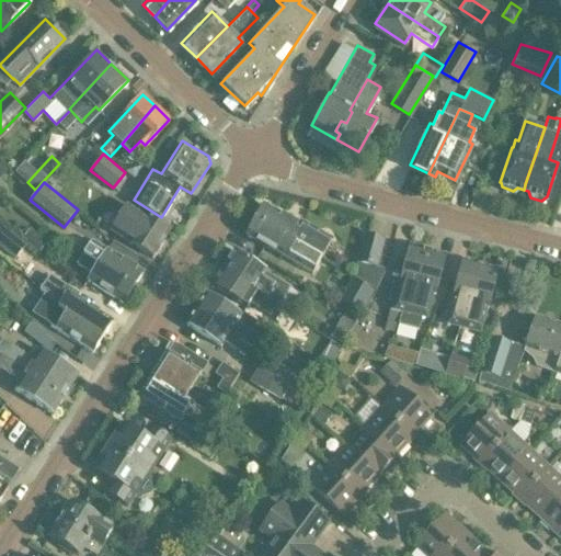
[(255,216),(321,254),(332,237),(305,220),(302,225),(264,202),(255,216)]
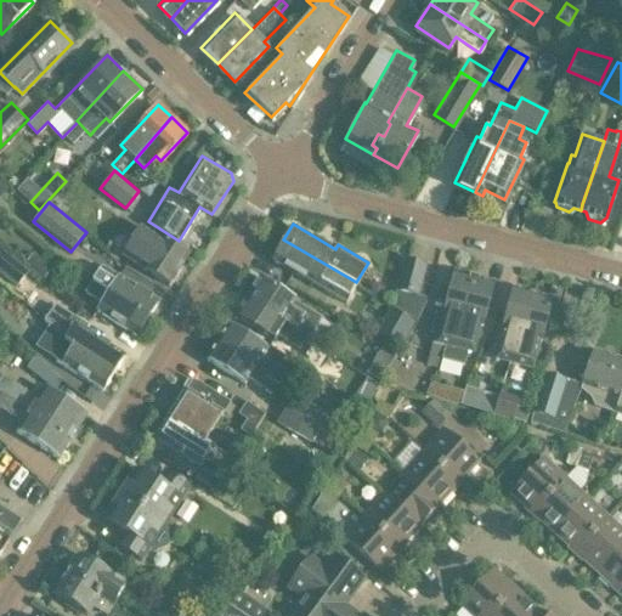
[(160,237),(145,227),(126,256),(169,282),(190,249),(163,232),(160,237)]
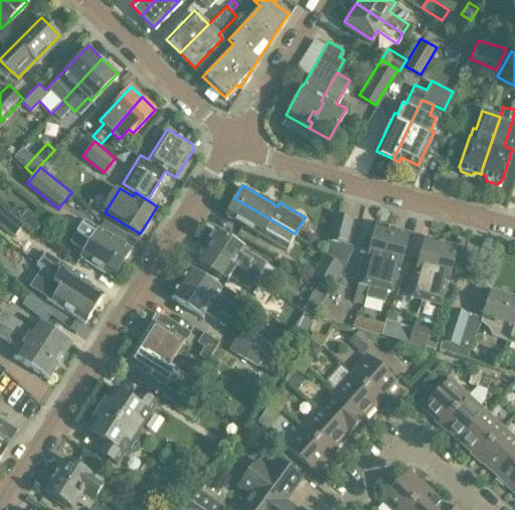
[(289,243),(295,233),(234,198),(226,213),(276,241),(278,237),(289,243)]
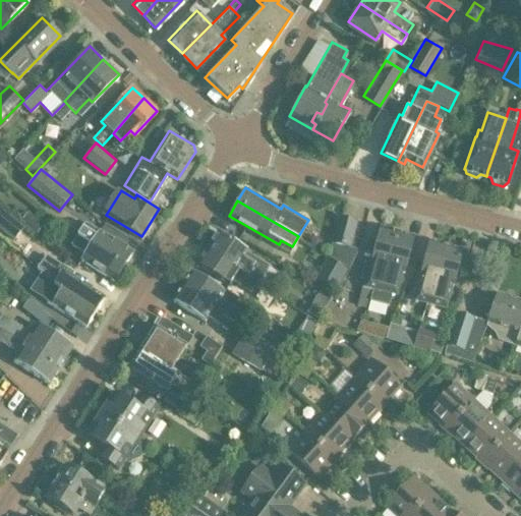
[(0,225),(14,237),(24,224),(0,204),(0,225)]
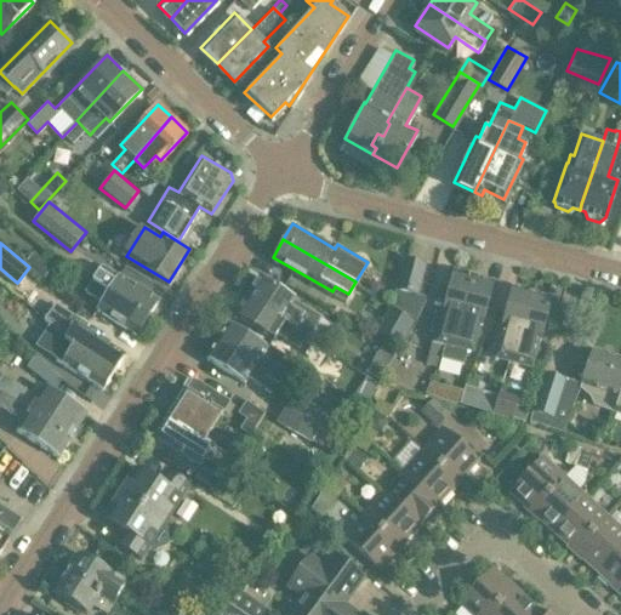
[(50,265),(34,251),(27,261),(43,274),(50,265)]
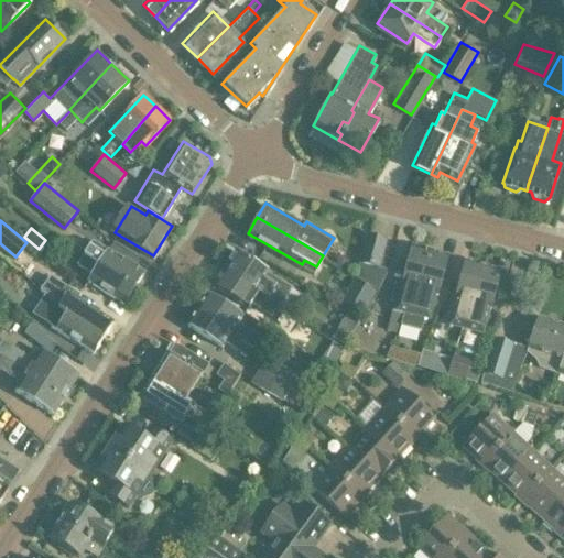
[(359,263),(356,275),(371,284),(378,288),(388,267),(396,240),(366,233),(359,260),(359,263)]
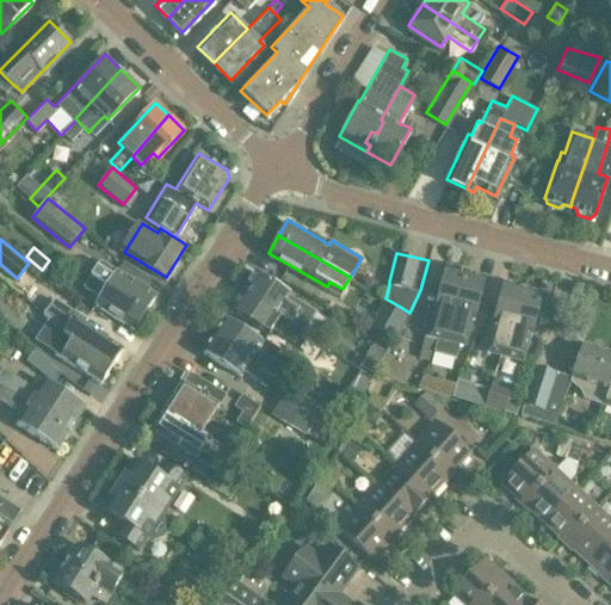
[(91,273),(68,259),(61,270),(100,295),(96,302),(134,327),(146,310),(94,277),(91,275),(91,273)]
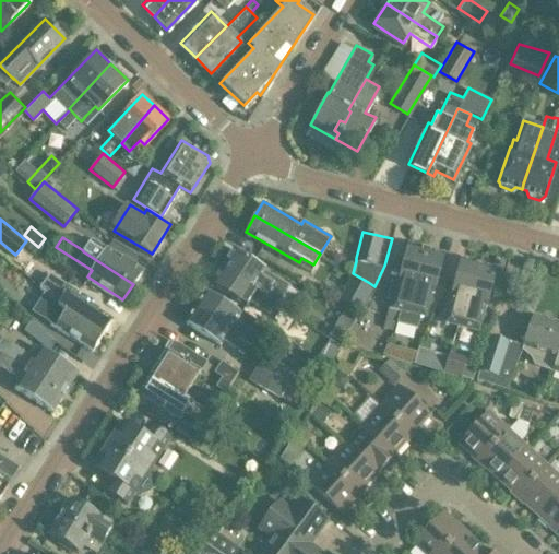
[(104,250),(90,240),(83,250),(83,251),(86,254),(133,284),(142,269),(107,246),(104,250)]
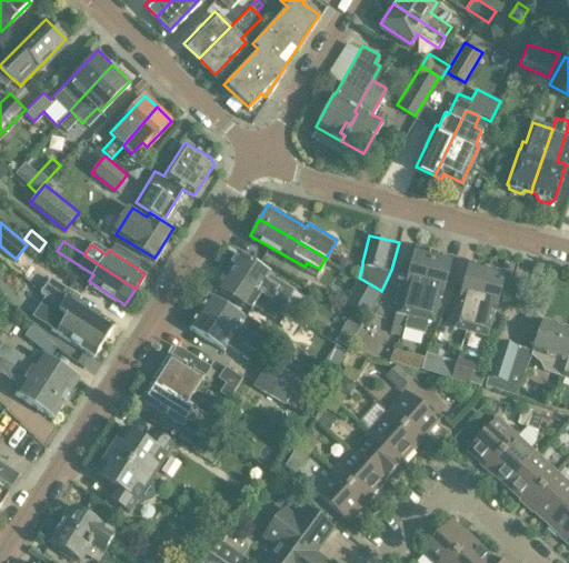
[(417,313),(432,251),(416,247),(406,284),(399,283),(395,300),(401,301),(399,311),(396,310),(389,331),(401,334),(403,325),(407,313),(406,313),(407,311),(417,313)]
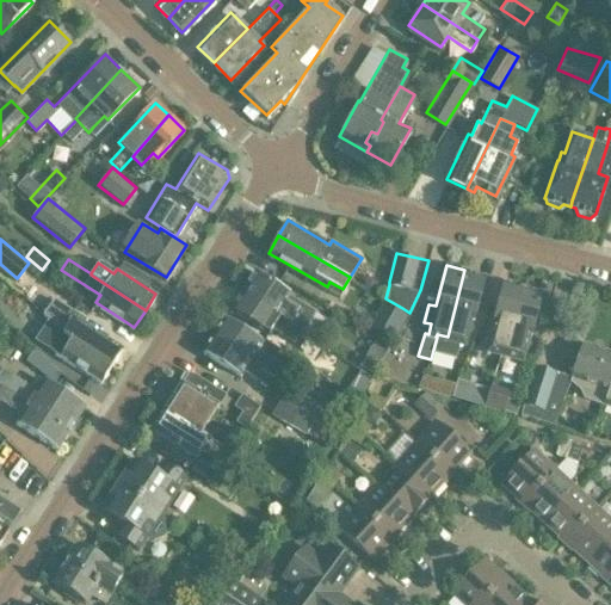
[(294,323),(302,310),(284,300),(289,292),(254,270),(242,290),(294,323)]
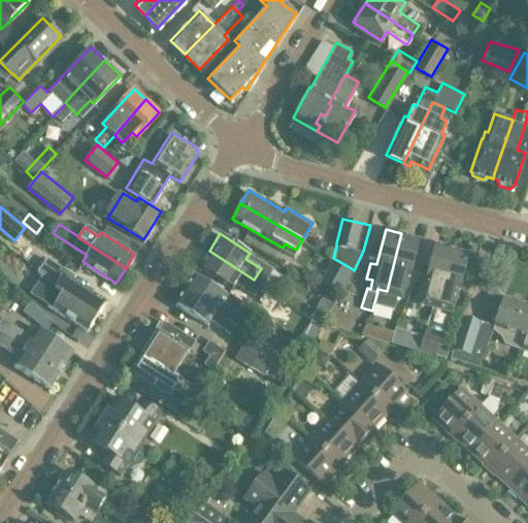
[(377,291),(374,302),(394,307),(396,296),(399,297),(402,285),(403,286),(407,273),(408,273),(419,238),(401,233),(387,291),(377,289),(376,291),(377,291)]
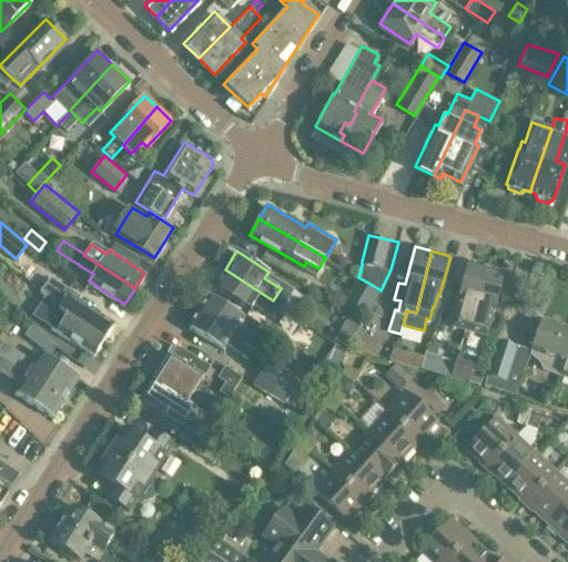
[(452,325),(455,326),(465,328),(466,329),(470,315),(472,315),(485,265),(468,261),(457,298),(458,298),(452,325)]
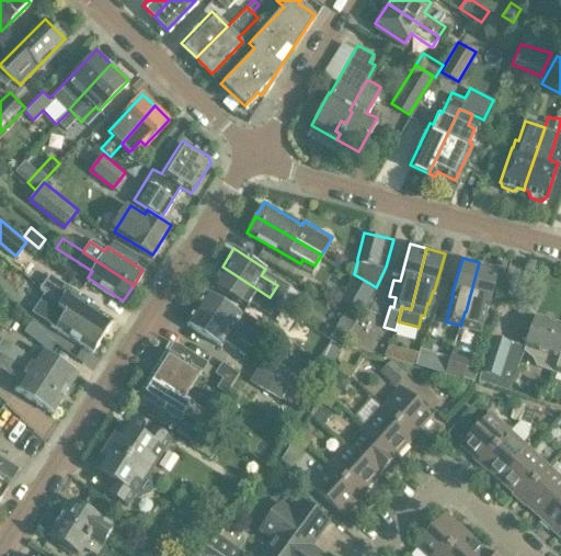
[(465,311),(460,326),(479,330),(487,305),(488,305),(497,268),(479,262),(466,311),(465,311)]
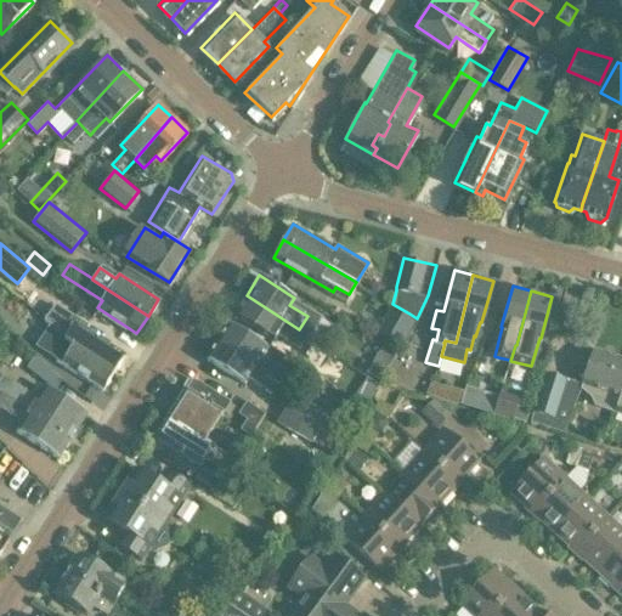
[(307,334),(299,329),(247,295),(235,312),(273,337),(277,333),(299,346),(307,334)]
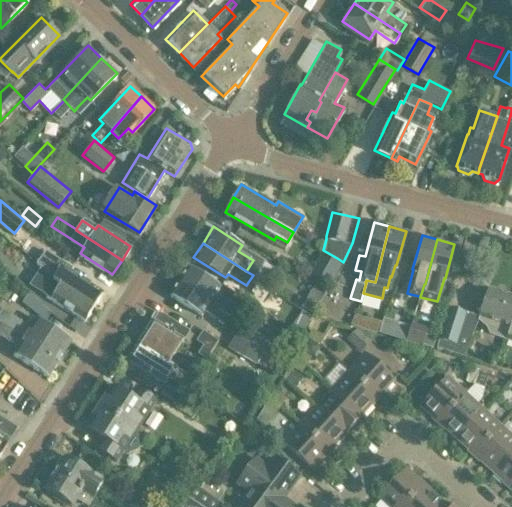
[(323,282),(337,258),(323,250),(318,247),(304,271),(323,282)]
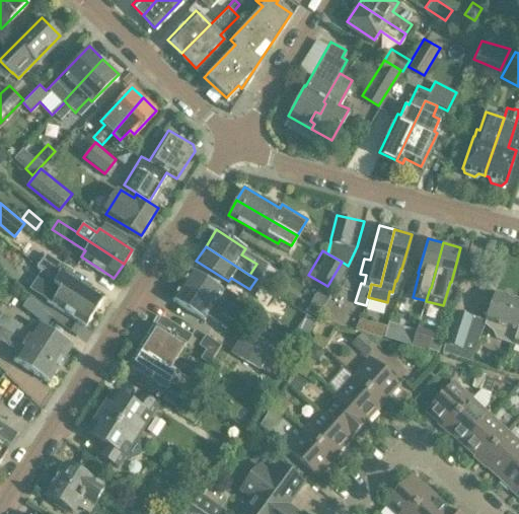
[(95,308),(104,295),(71,273),(74,269),(55,257),(43,274),(95,308)]
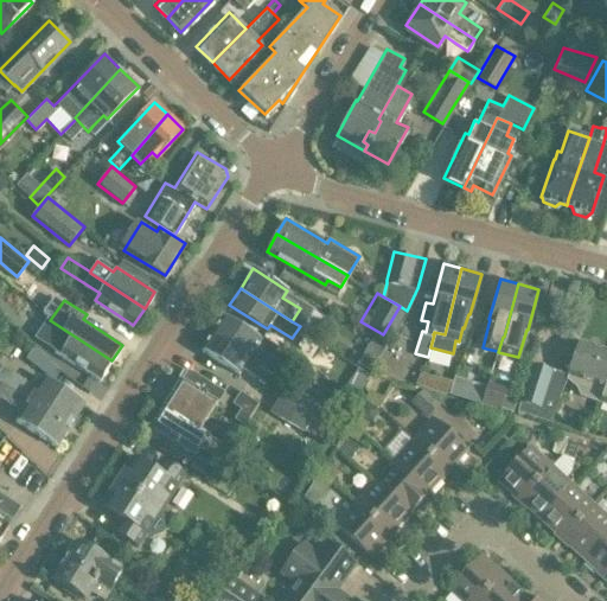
[(273,369),(280,358),(257,344),(260,339),(223,314),(212,330),(269,366),(273,369)]
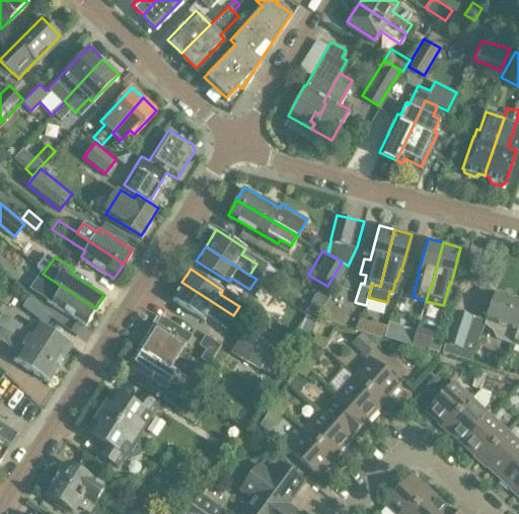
[(86,322),(95,308),(43,274),(42,274),(35,284),(51,294),(49,298),(86,322)]
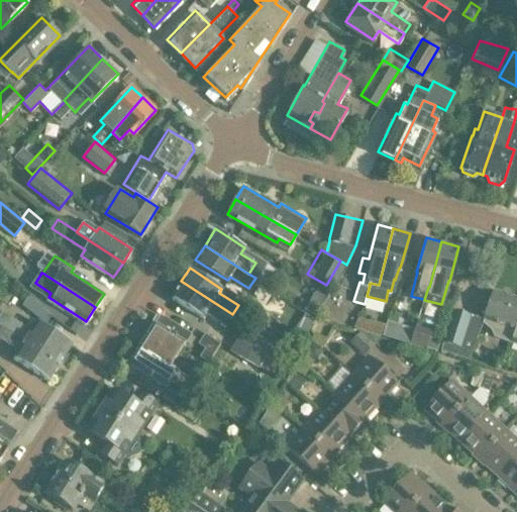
[(232,314),(229,312),(181,281),(172,296),(204,317),(207,313),(226,324),(232,314)]
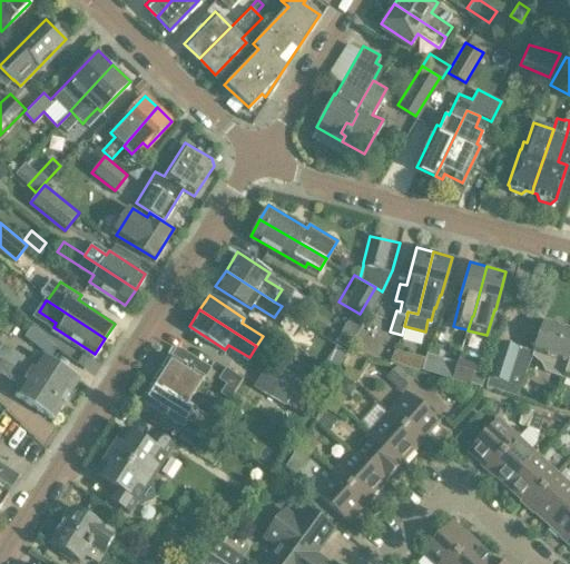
[(352,310),(345,320),(357,328),(364,317),(352,310)]
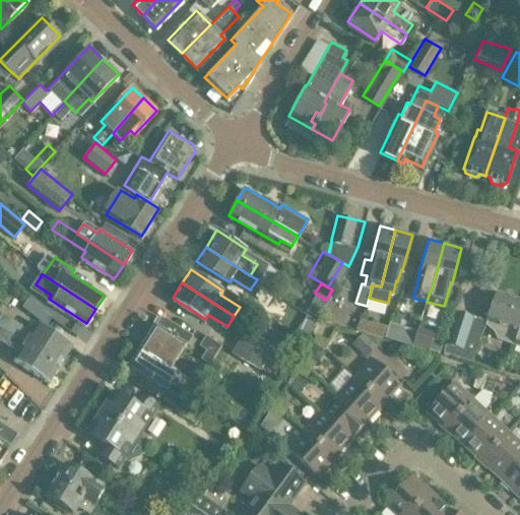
[(445,341),(446,342),(443,351),(471,361),(486,321),(497,325),(494,331),(497,338),(512,343),(517,331),(519,322),(519,301),(496,292),(485,320),(456,310),(445,341)]
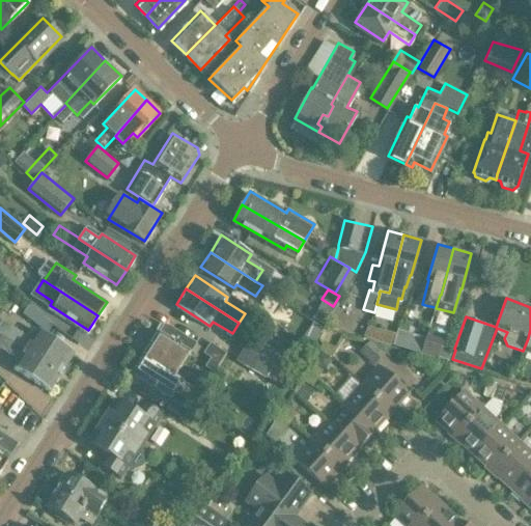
[(21,311),(46,329),(52,321),(30,301),(21,311)]
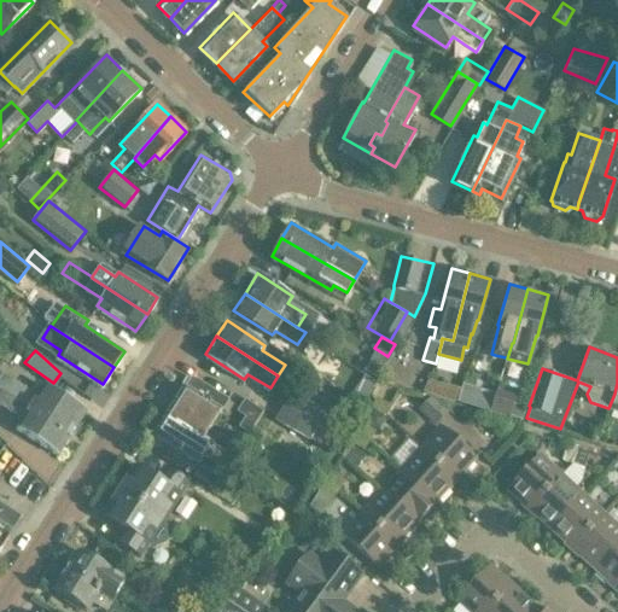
[(31,391),(3,373),(0,377),(0,385),(17,398),(18,397),(73,430),(86,411),(39,380),(31,391)]
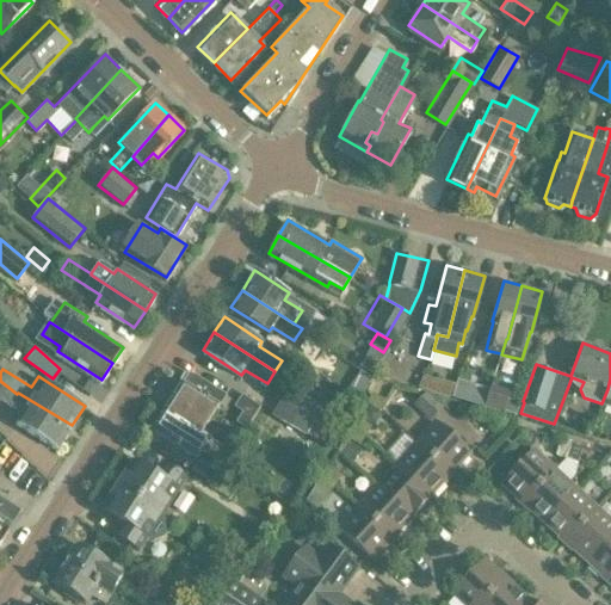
[(226,449),(232,438),(207,423),(226,394),(189,370),(164,409),(226,449)]
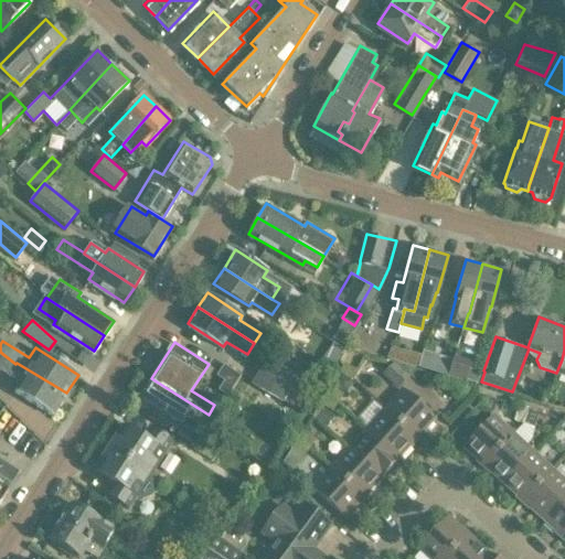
[(405,347),(401,358),(415,364),(420,351),(405,347)]
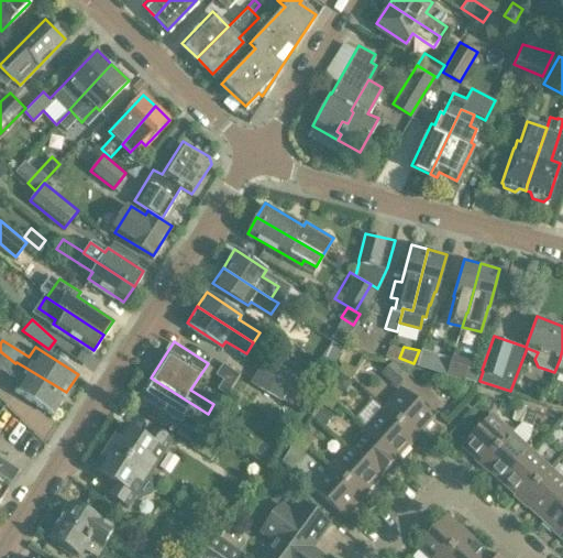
[(326,349),(320,358),(330,363),(334,356),(326,349)]
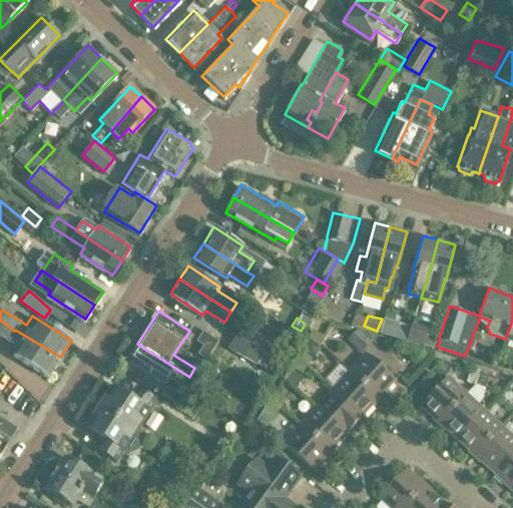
[(403,321),(398,336),(407,339),(407,338),(411,323),(403,321)]
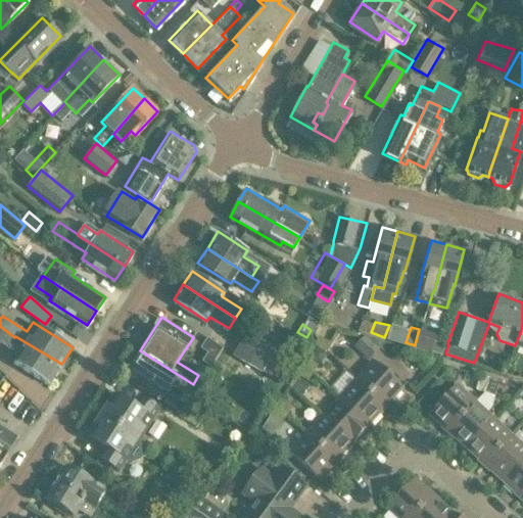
[(419,329),(415,344),(433,349),(437,332),(420,327),(419,329)]
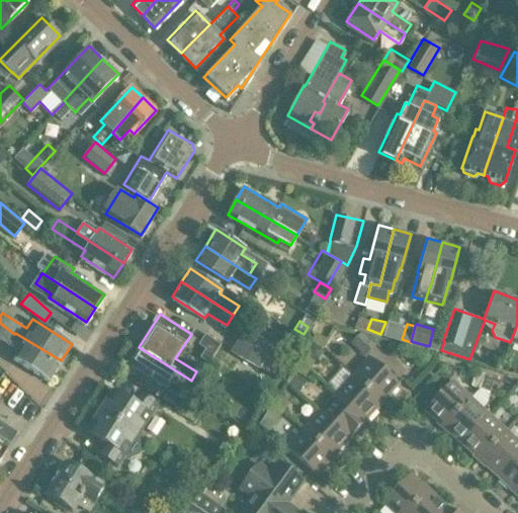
[(274,343),(245,326),(231,350),(259,367),(260,366),(276,375),(288,355),(283,351),(285,349),(274,342),(274,343)]
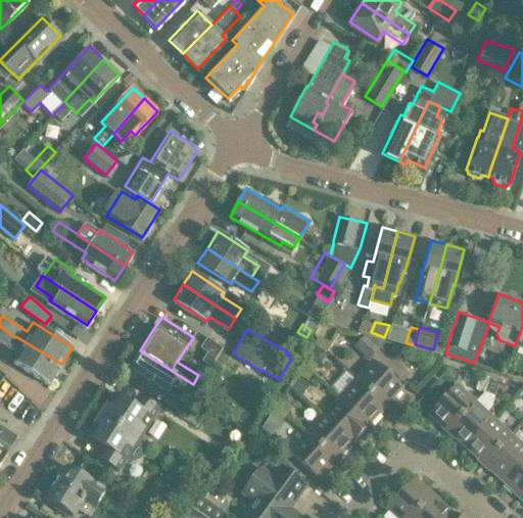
[(326,350),(331,341),(319,333),(313,342),(326,350)]
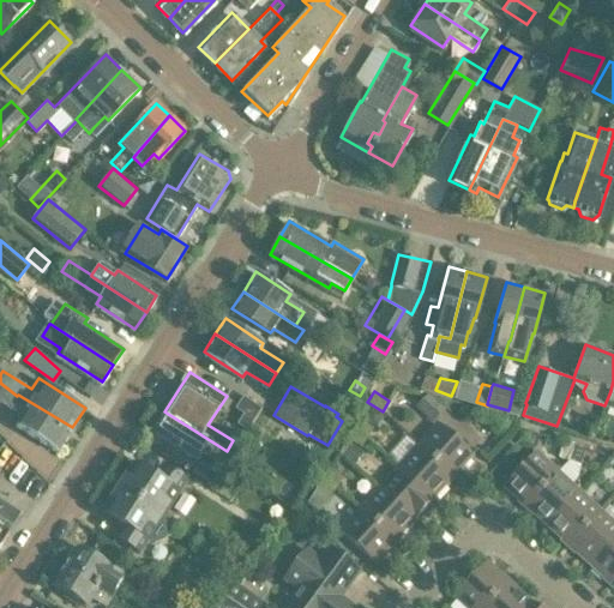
[(247,428),(262,405),(242,393),(235,405),(244,411),(238,421),(247,428)]
